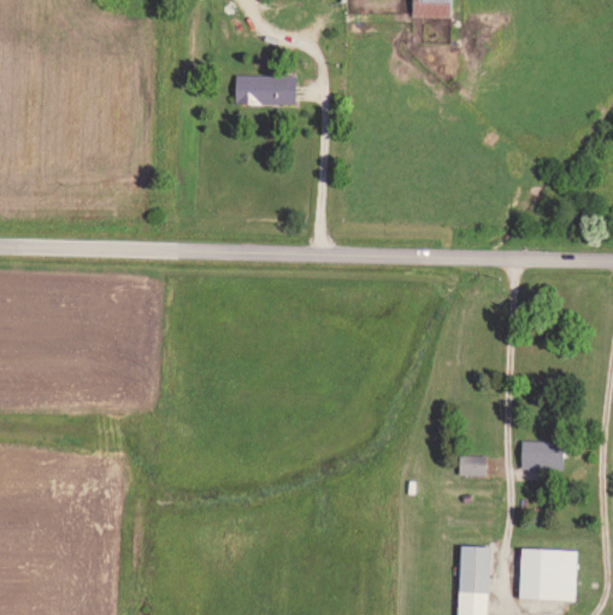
[(451,0),(411,0),(411,16),(451,17),(451,0)]
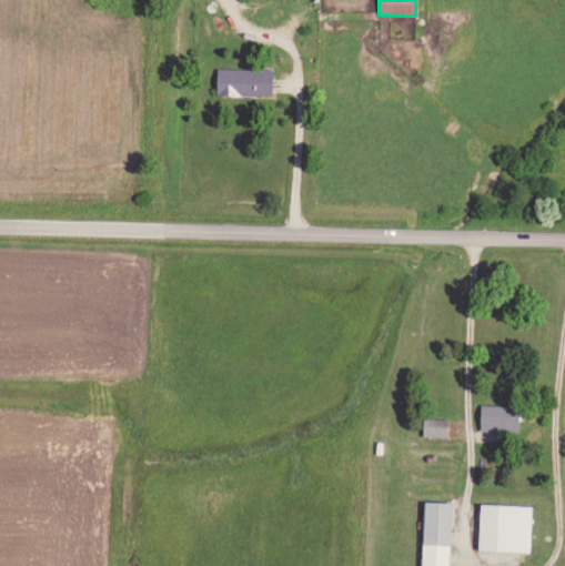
[(272,97),(272,70),(217,69),(217,95),(272,97)]
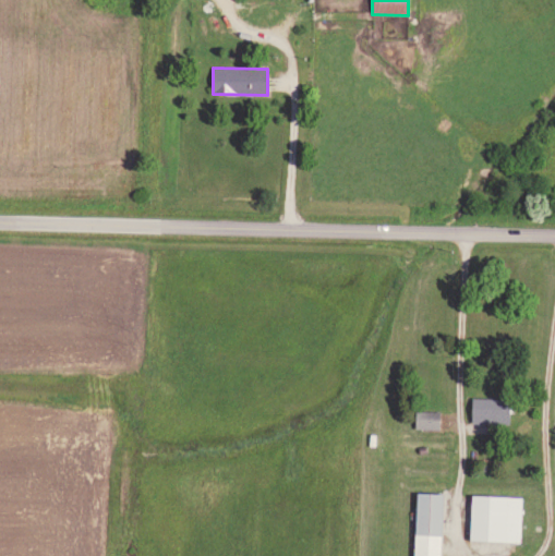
[(471,424),(504,424),(504,399),(471,399),(471,424)]
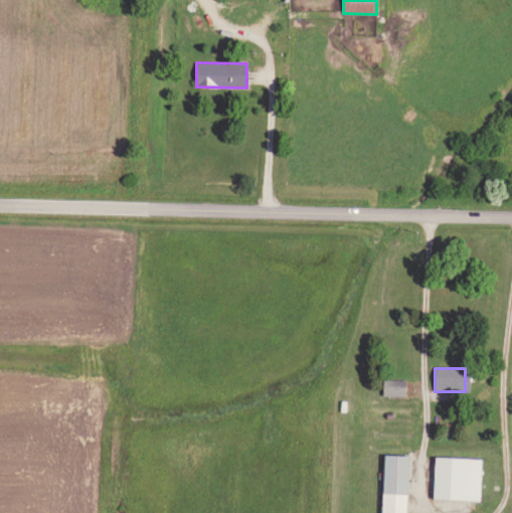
[(405,380),(382,379),(382,395),(405,396),(405,380)]
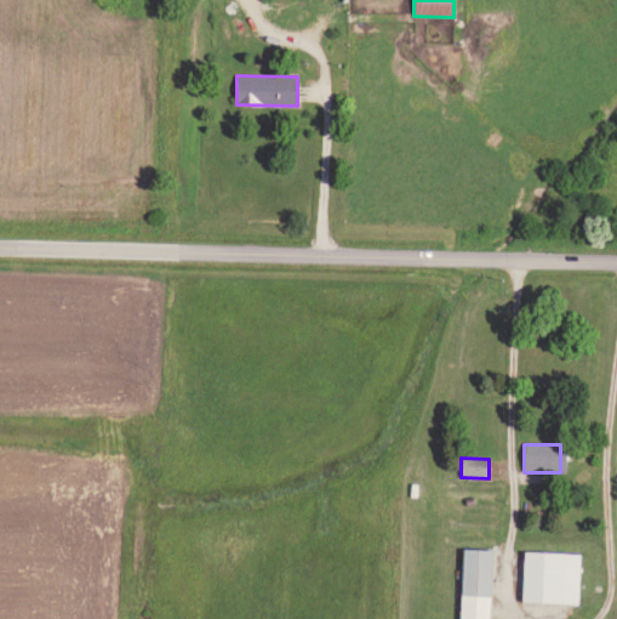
[(490,618),(493,551),(463,550),(461,618),(490,618)]
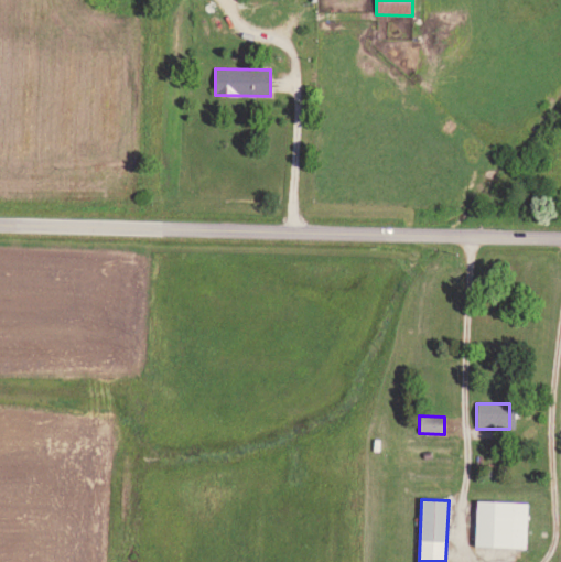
[(527,503),(476,501),(475,548),(526,549),(527,503)]
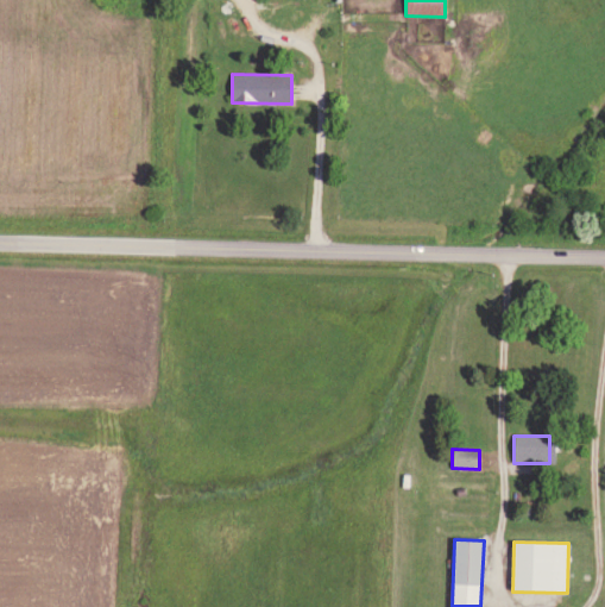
All buildings are outlined.
